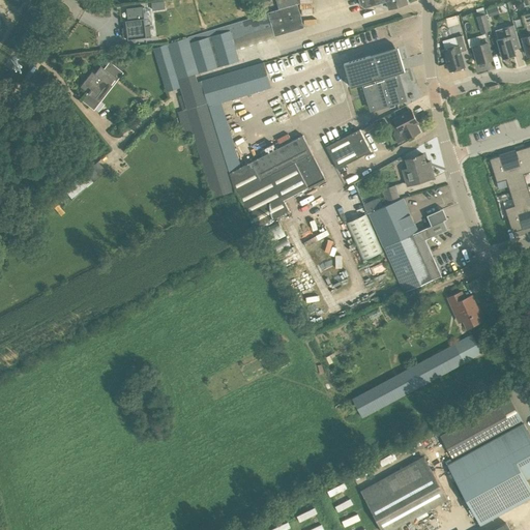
[(222,101),(271,87),(264,62),(202,81),(200,72),(239,61),(236,49),(275,37),(275,36),(304,28),(298,4),(296,0),(276,0),(280,9),(268,12),(268,13),(188,37),(154,48),(167,91),(181,87),(182,89),(188,108),(186,109),(214,197),(235,189),(236,192),(238,192),(257,228),(291,209),(285,199),(325,177),(303,134),(253,160),(242,167),(222,101)]
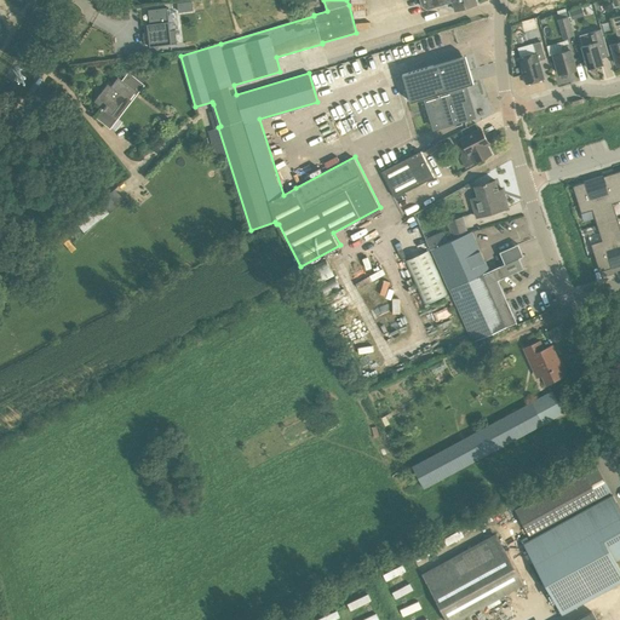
[(475,0),(419,0),(423,7),(428,10),(453,3),(455,11),(476,4),(475,0)]
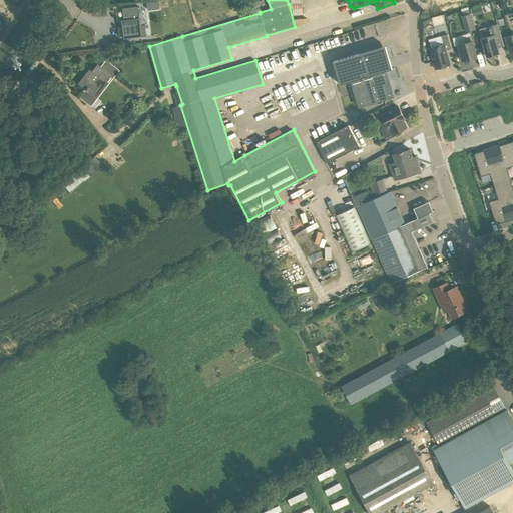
[(451,0),(454,11),(472,5),(470,0),(451,0)]
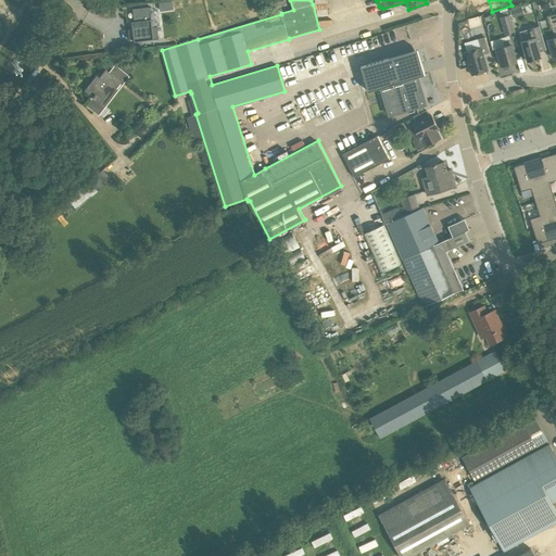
[(149,8),(130,10),(133,28),(130,28),(131,43),(158,40),(156,28),(151,28),(149,8)]
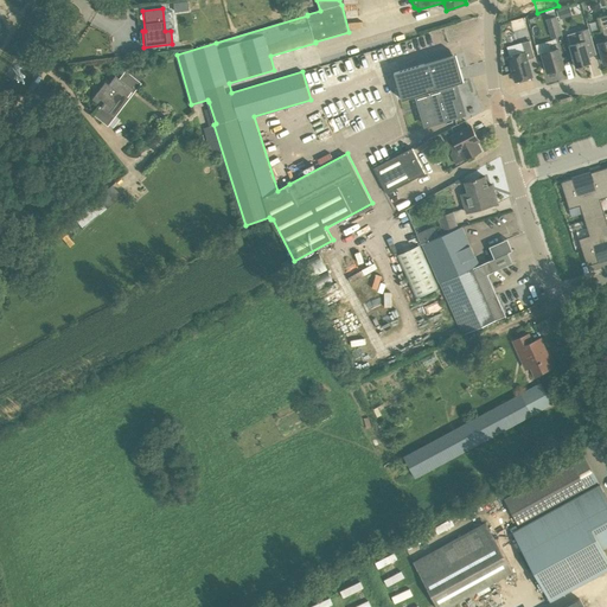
[(545,11),(548,19),(556,17),(554,8),(545,11)]
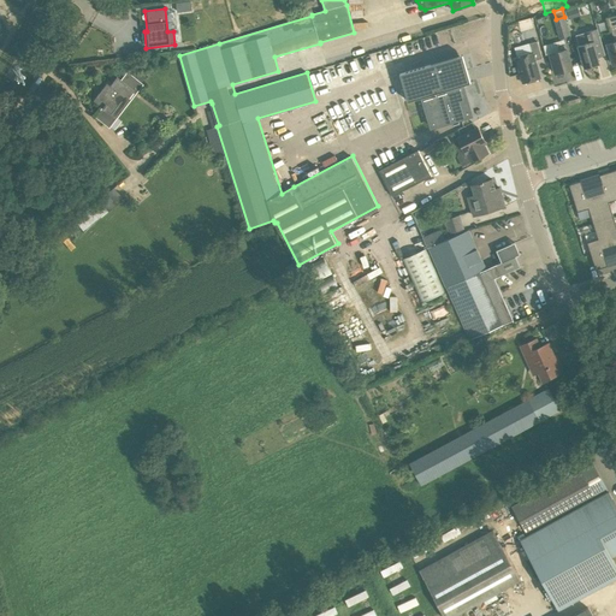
[(521,29),(534,27),(532,17),(519,21),(521,29)]
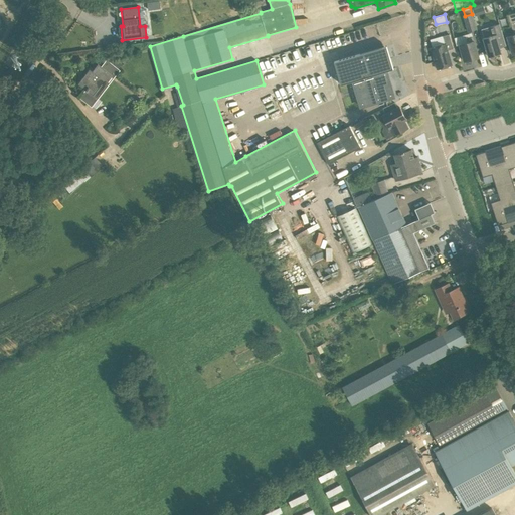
[(465,16),(464,16),(468,32),(477,29),(472,14),(465,16)]
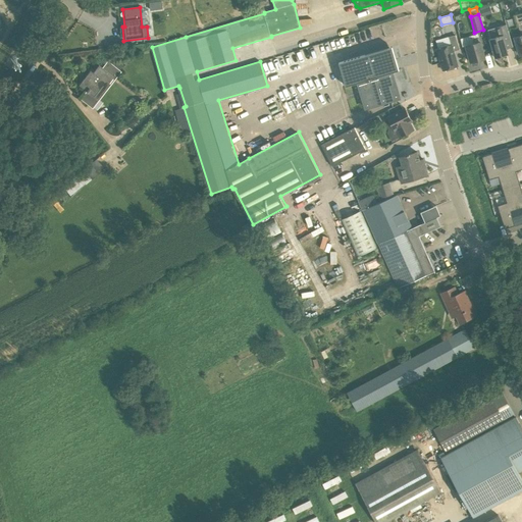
[(507,24),(496,28),(499,36),(490,39),(496,58),(509,54),(507,48),(513,47),(507,24)]
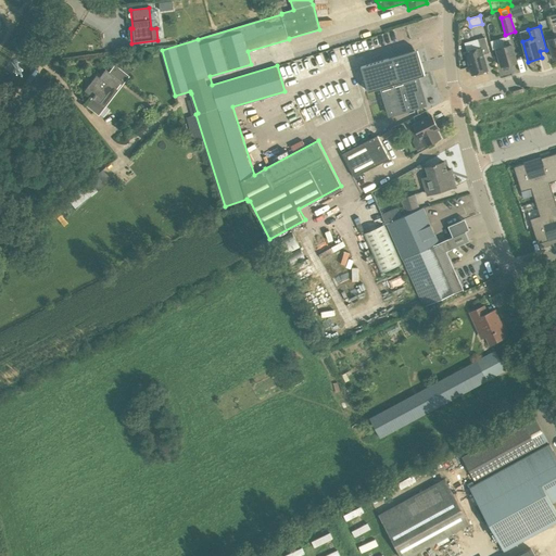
[(509,36),(491,41),(493,49),(496,49),(502,66),(517,62),(509,36)]
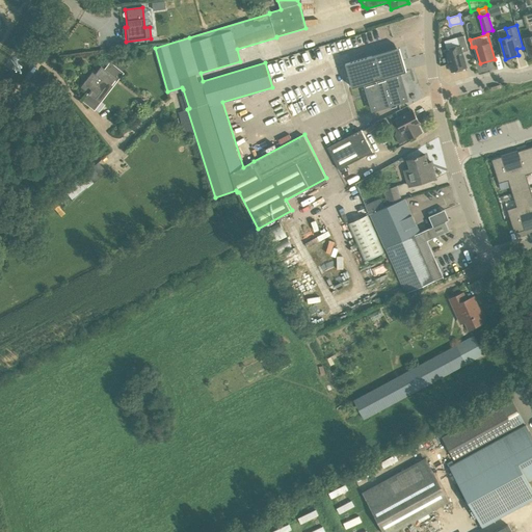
[(462,52),(469,51),(464,35),(445,42),(447,49),(446,50),(452,72),(467,68),(462,52)]
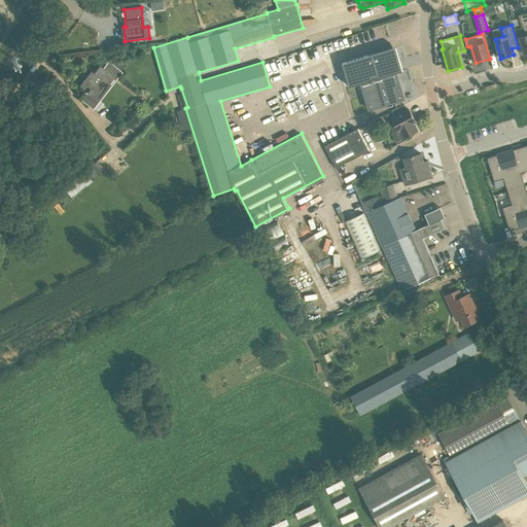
[(393,62),(397,61),(393,48),(369,56),(374,73),(361,77),(371,110),(405,100),(393,62)]
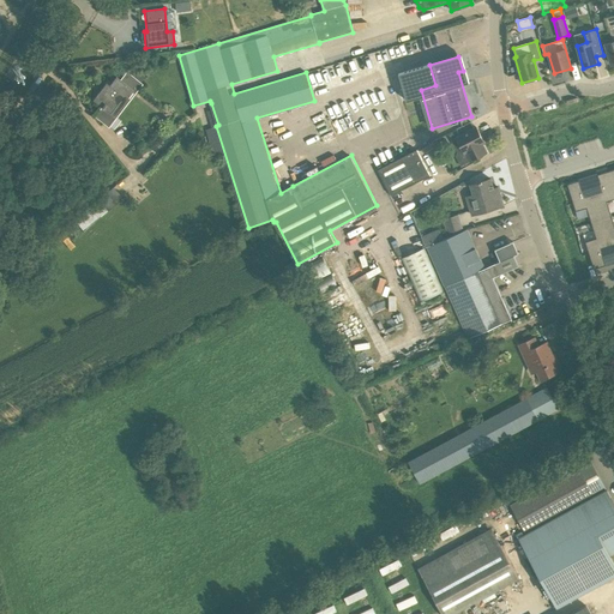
[(143,84),(126,72),(120,80),(116,77),(106,90),(102,88),(94,100),(103,108),(96,116),(109,127),(143,84)]
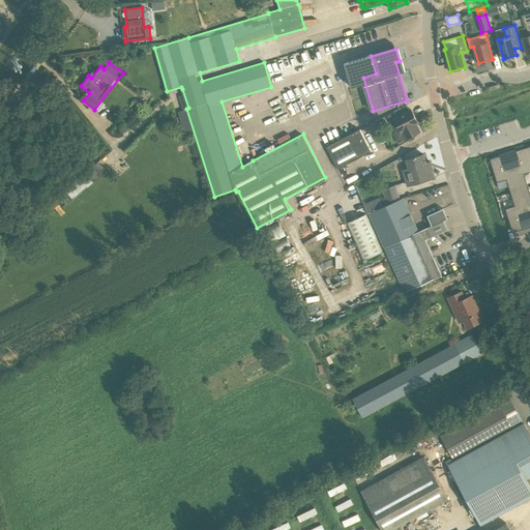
[(120,62),(116,67),(120,70),(121,71),(125,66),(120,62)]
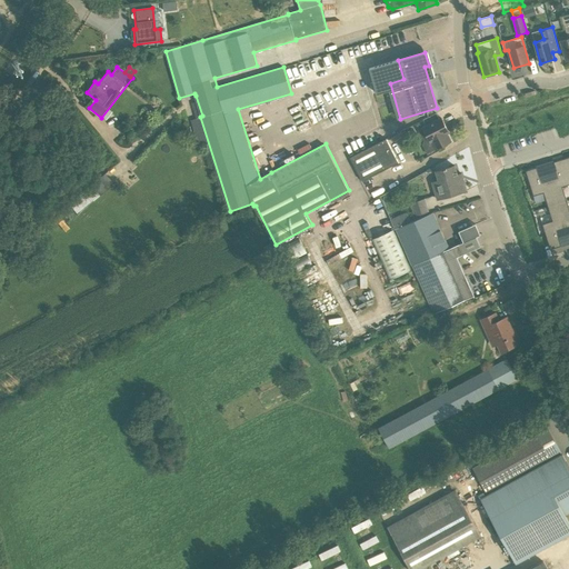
[(447,133),(448,132),(443,126),(446,125),(441,118),(423,128),(418,130),(425,141),(422,146),(428,155),(436,150),(451,141),(447,133)]
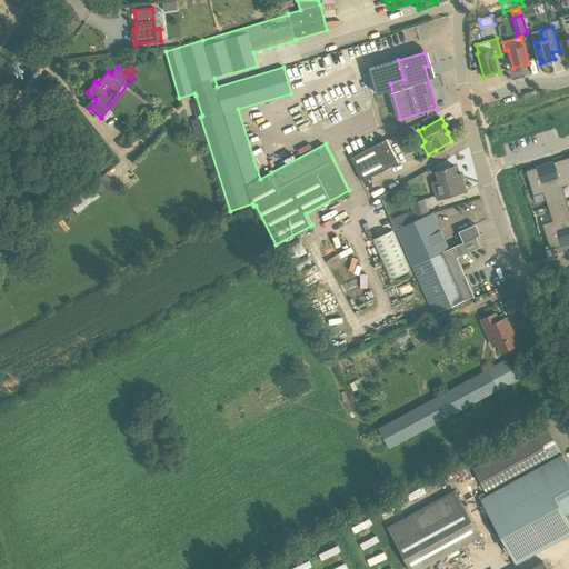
[(413,129),(407,133),(410,139),(417,135),(413,129)]
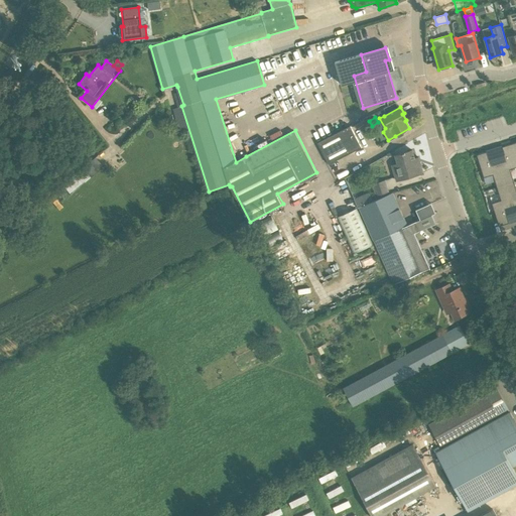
[(352,125),(318,141),(329,163),(362,146),(352,125)]
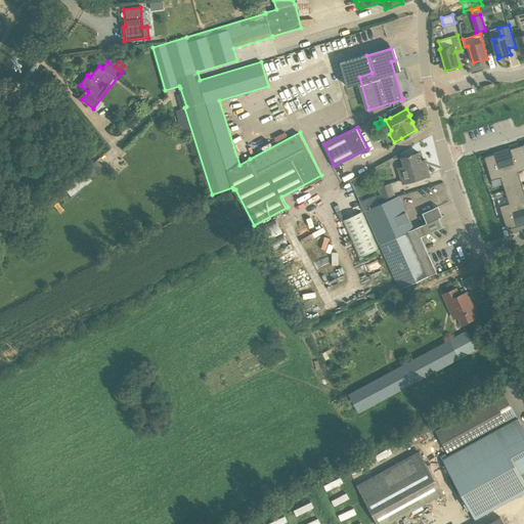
[(513,157),(505,159),(514,187),(522,185),(518,172),(523,170),(523,159),(520,146),(510,149),(513,157)]
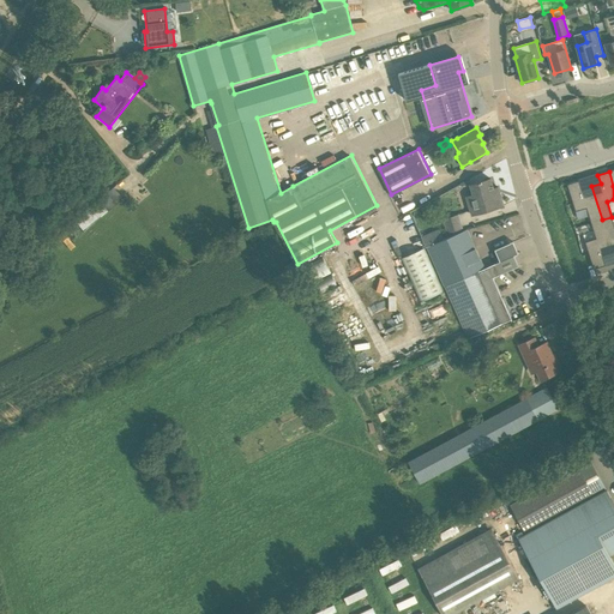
[(500,194),(497,196),(491,179),(470,185),(474,194),(467,197),(473,215),(504,205),(500,194)]
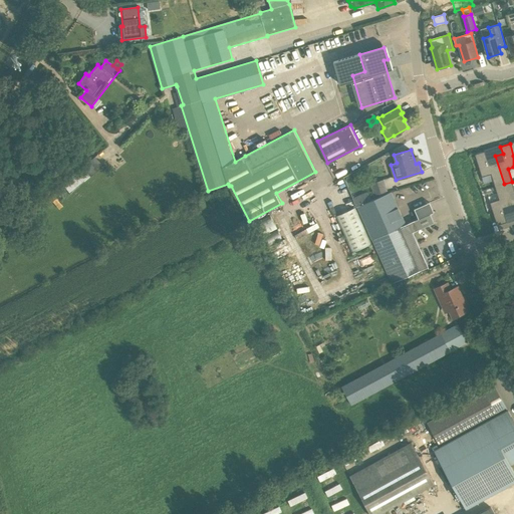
[(504,184),(495,156),(487,159),(485,152),(475,155),(482,177),(491,174),(495,187),(504,184)]
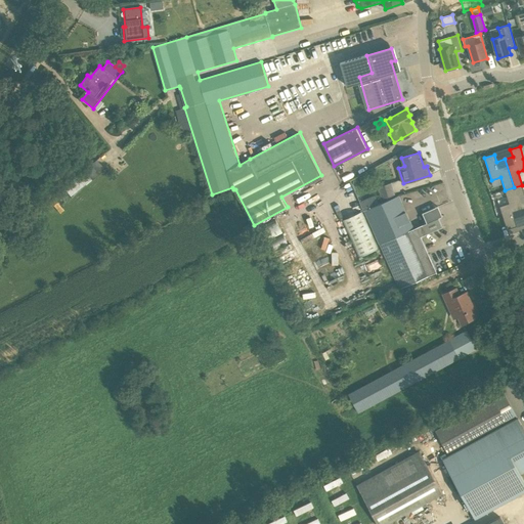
[(63,187),(71,195),(104,169),(98,160),(63,187)]
